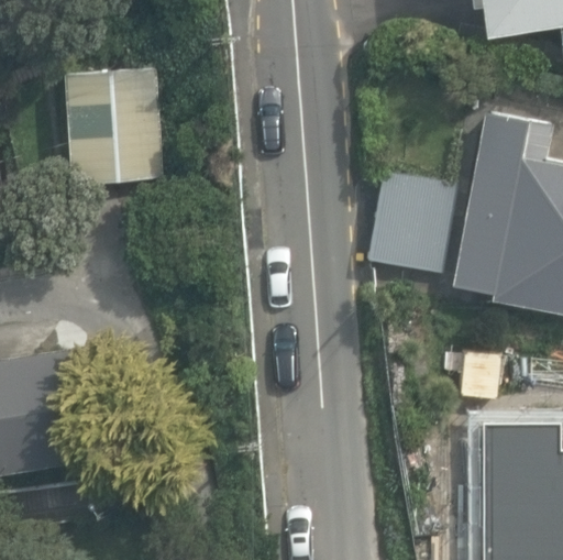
[(562,0),(477,0),(486,39),(562,28),(562,0)]
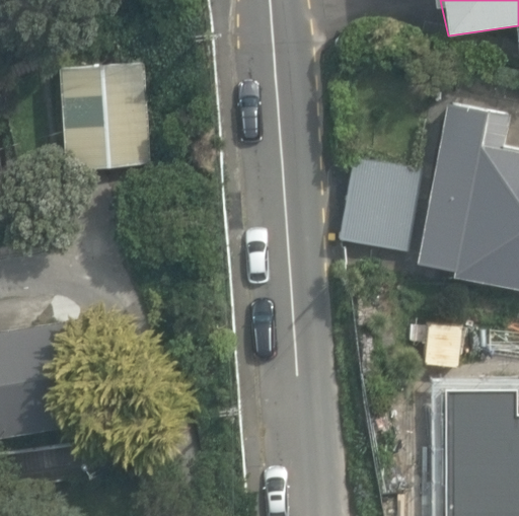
[(63,68),(69,167),(151,163),(145,64),(63,68)]
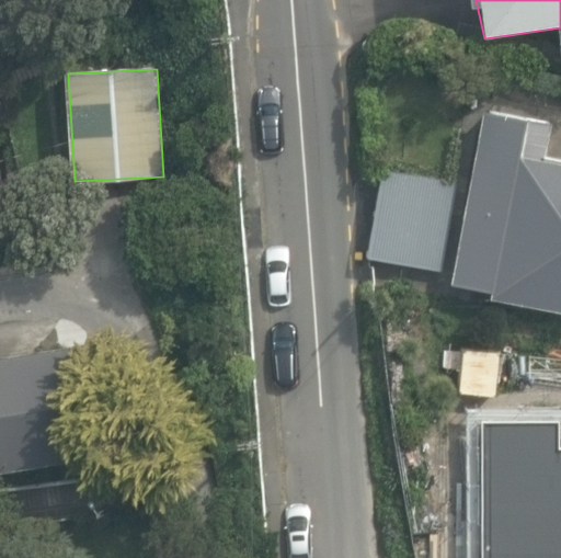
[(489,302),(560,314),(560,159),(545,157),(550,123),(481,111),(449,287),(489,294),(489,302)]
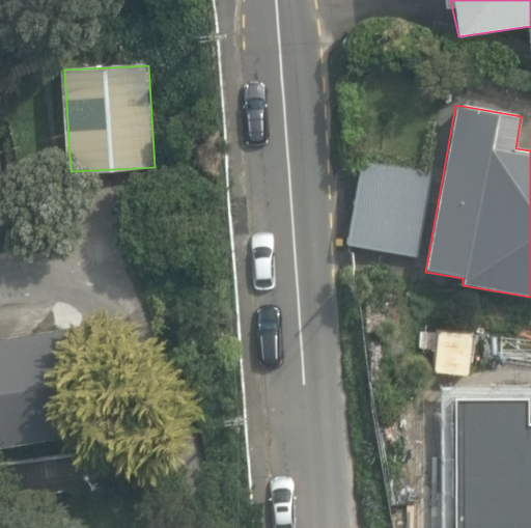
[(346,248),(421,260),(435,173),(361,161),(346,248)]
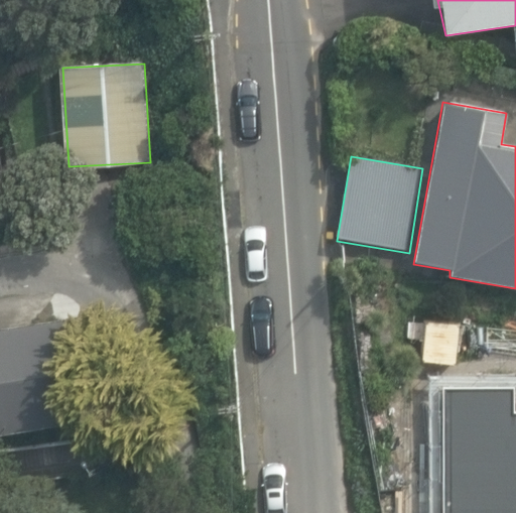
[(0,433),(94,420),(78,316),(0,328),(0,433)]
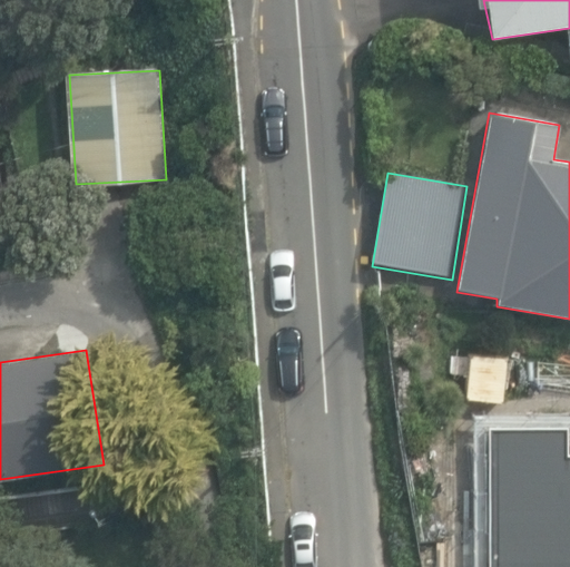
[(569,566),(569,479),(569,430),(492,430),(492,566),(569,566)]
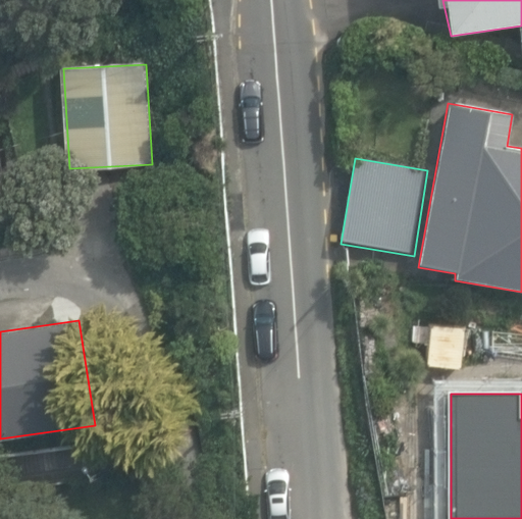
All buildings are outlined.
